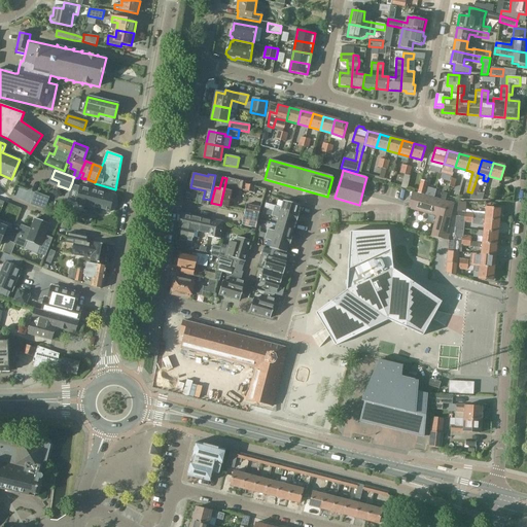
[(76,203),(76,204),(109,212),(114,195),(80,186),(76,185),(77,179),(73,178),(72,182),(67,201),(76,203)]
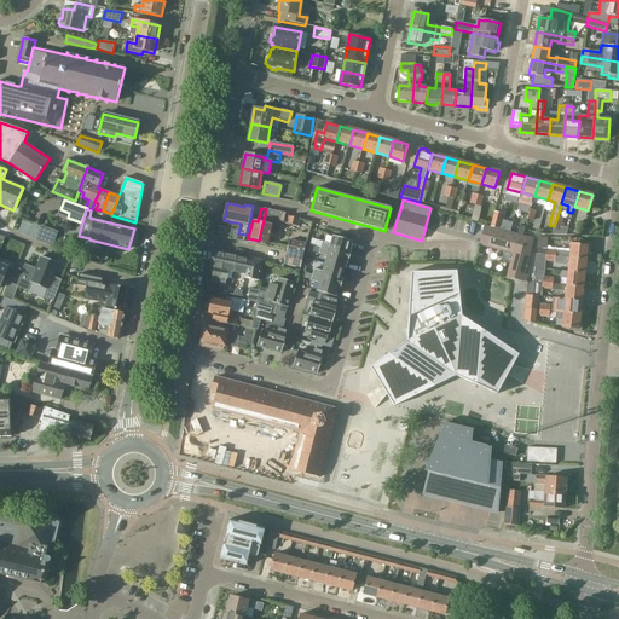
[(266,209),(259,241),(270,243),(273,225),(275,220),(279,221),(287,224),(298,226),(299,219),(289,217),(289,214),(282,212),(282,213),(271,210),(266,209)]
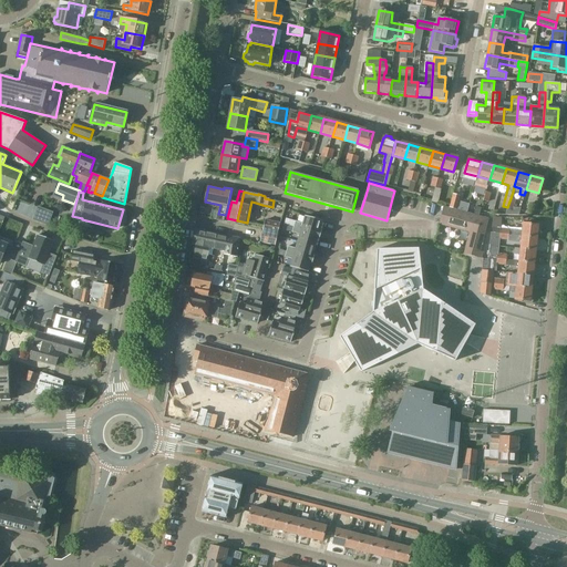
[(453,195),(450,208),(456,210),(460,197),(453,195)]
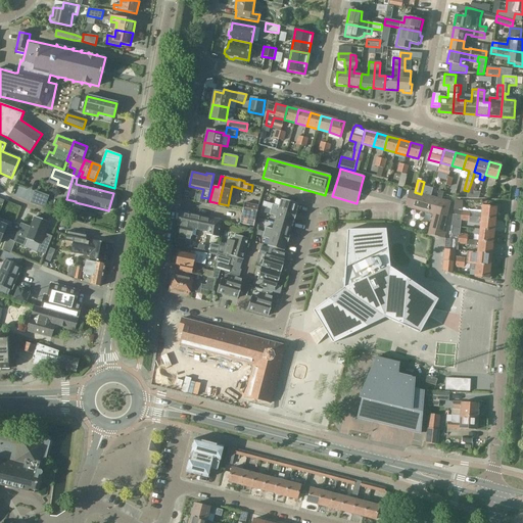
[(35,191),(31,203),(44,208),(47,201),(40,199),(42,194),(35,191)]
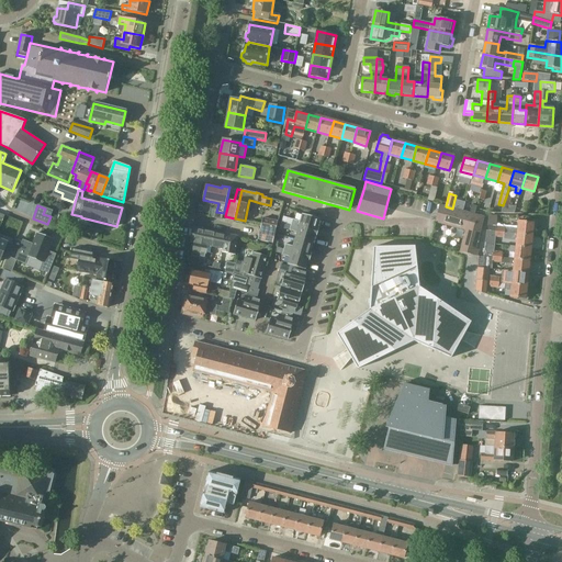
[(435,223),(465,231),(467,232),(471,214),(439,205),(435,223)]
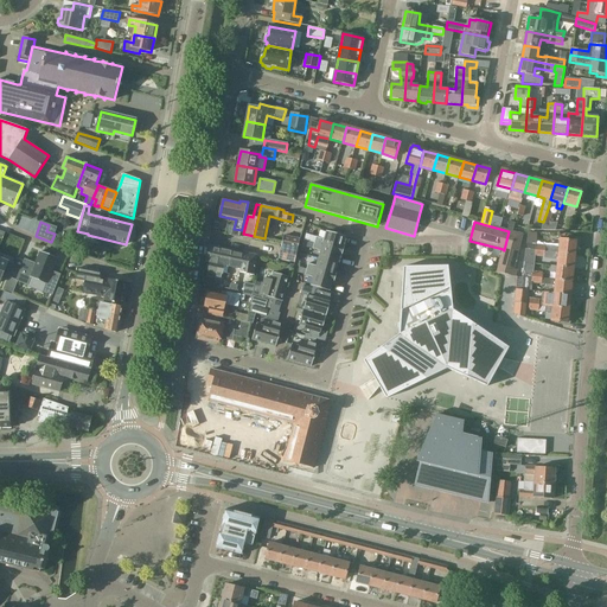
[(317,237),(314,243),(344,251),(345,247),(343,247),(345,237),(327,231),(325,240),(317,237)]
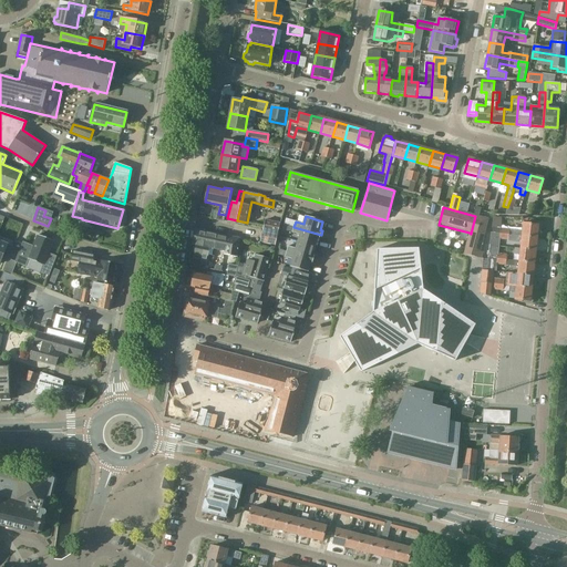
[(471,234),(470,233),(464,255),(481,259),(483,253),(480,251),(488,219),(475,216),(471,234)]
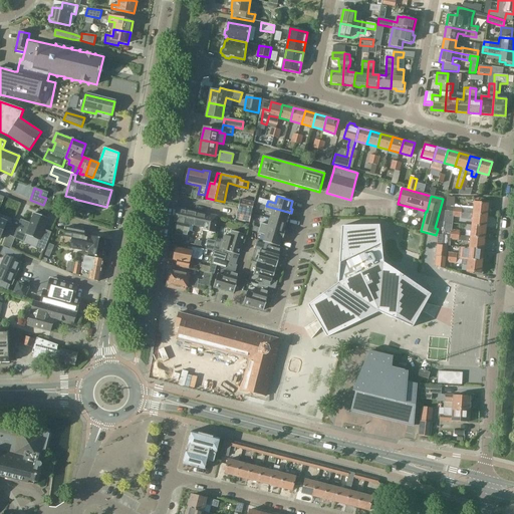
[(241,200),(239,209),(252,211),(254,203),(241,200)]
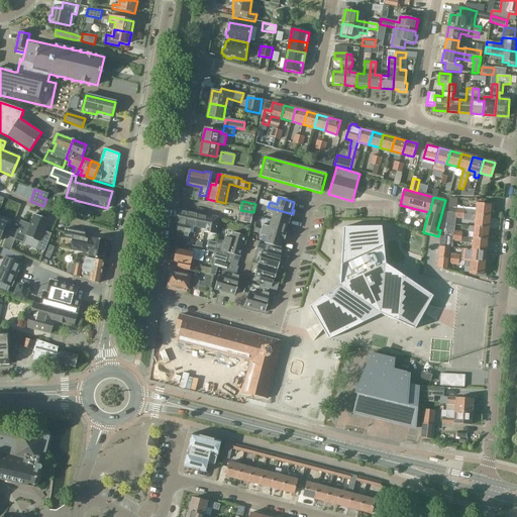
[(476,216),(490,217),(491,205),(477,204),(476,216)]
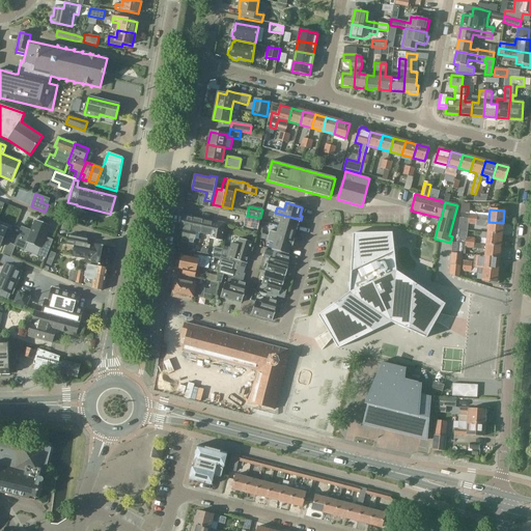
[(281,220),(279,226),(296,231),(298,224),(300,224),(301,220),(275,213),(274,218),(281,220)]
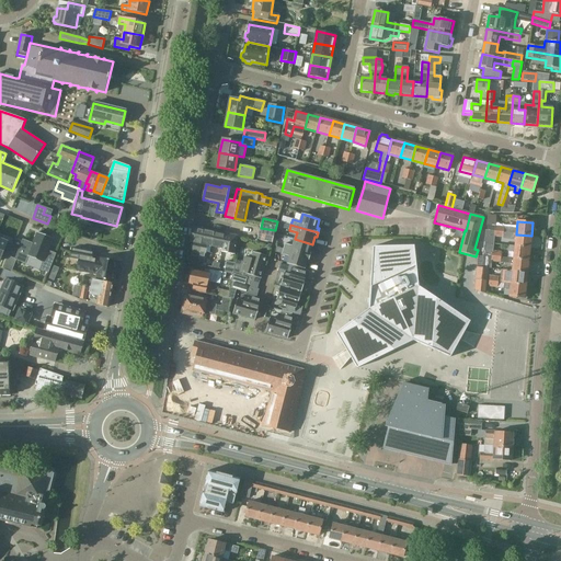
[(192,255),(198,256),(204,229),(193,227),(191,242),(194,243),(192,255)]
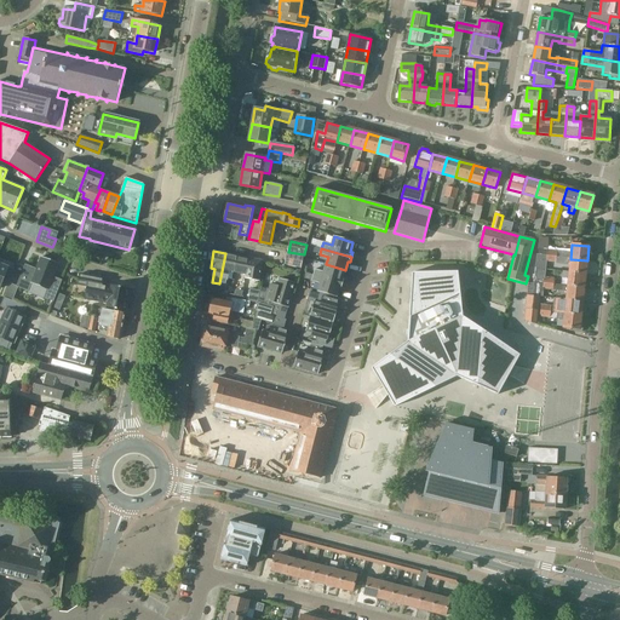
[(304,254),(288,252),(285,265),(302,269),(304,254)]
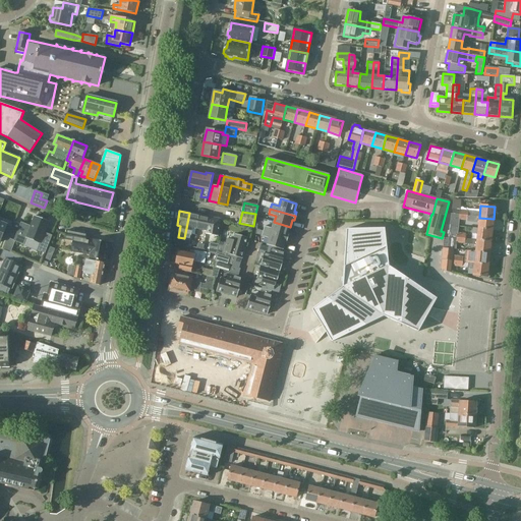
[(189,213),(184,238),(183,245),(192,247),(194,241),(193,241),(189,241),(192,228),(196,229),(199,215),(189,213)]
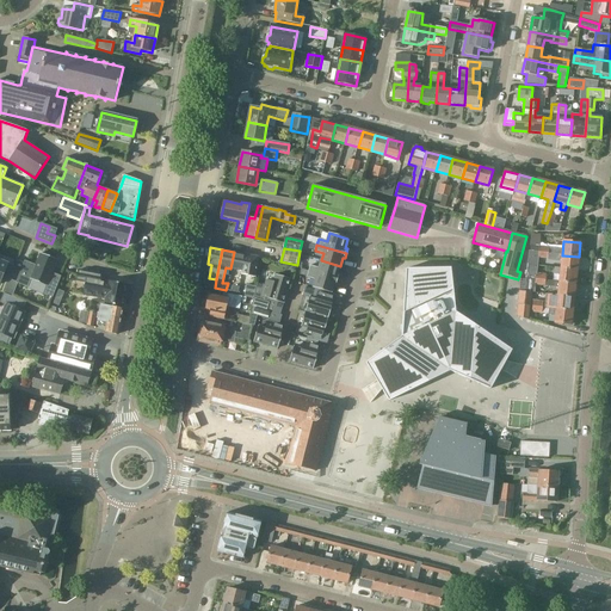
[(246,254),(234,252),(230,269),(242,271),(246,254)]
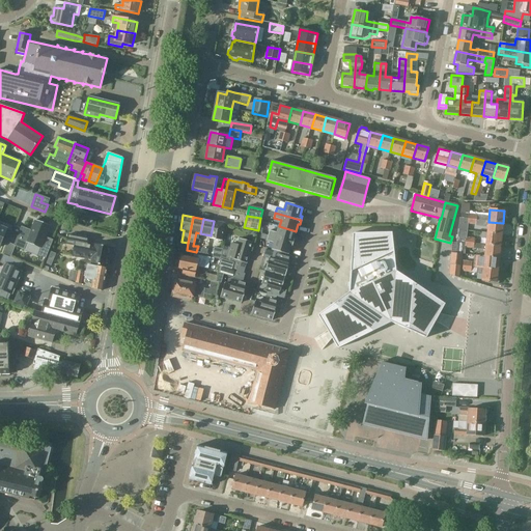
[(459,219),(458,230),(468,231),(468,224),(468,220),(460,219),(459,219)]
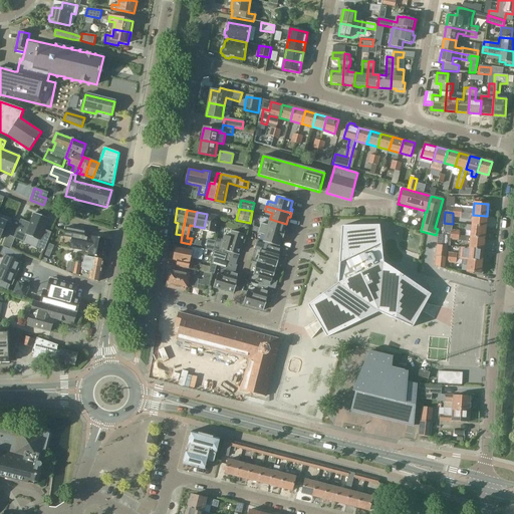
[(44,230),(48,219),(34,213),(30,223),(21,220),(13,238),(23,242),(26,236),(39,241),(36,247),(44,250),(51,233),(44,230)]
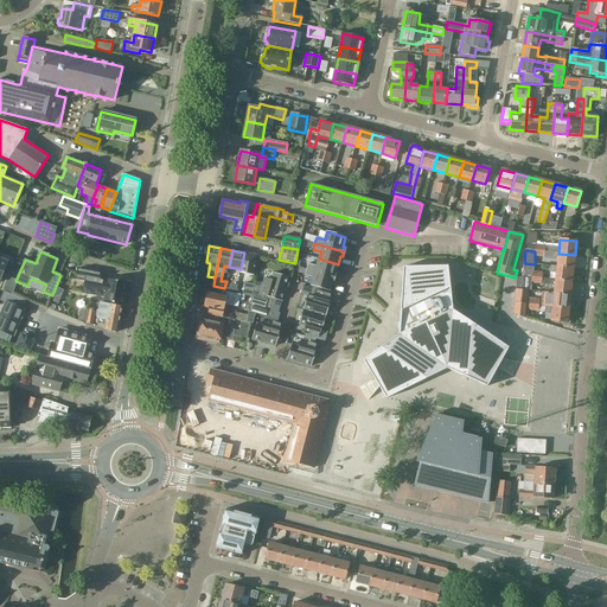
[(557,261),(557,267),(574,268),(575,255),(558,254),(545,251),(535,251),(535,256),(544,257),(544,260),(557,261)]
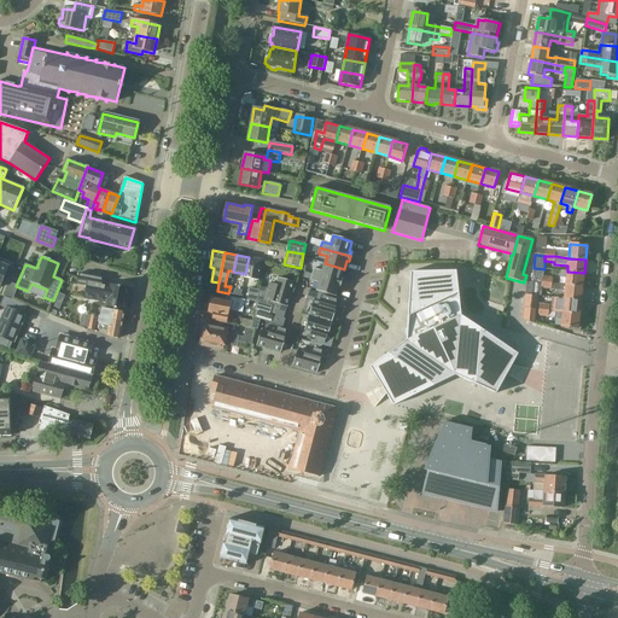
[(249,257),(245,274),(244,278),(258,280),(262,261),(249,257)]
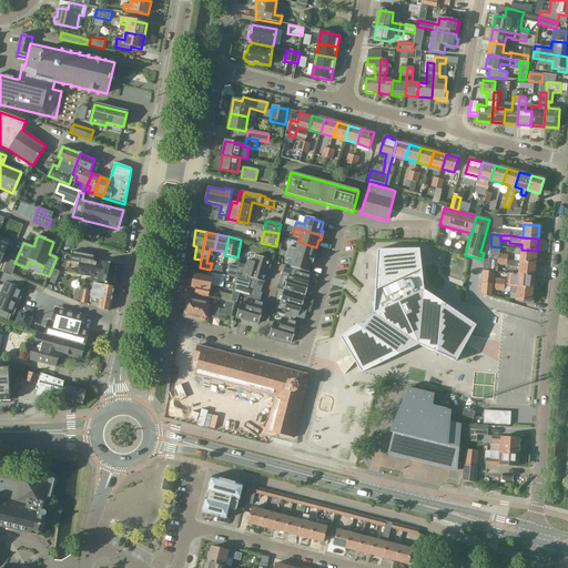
[(0,263),(2,257),(8,261),(13,247),(0,242),(0,263)]
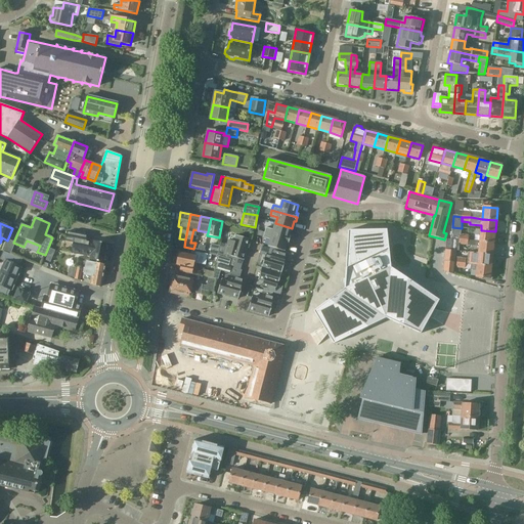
[(266,227),(265,232),(290,239),(291,236),(290,235),(292,228),(275,223),(273,230),(266,227)]
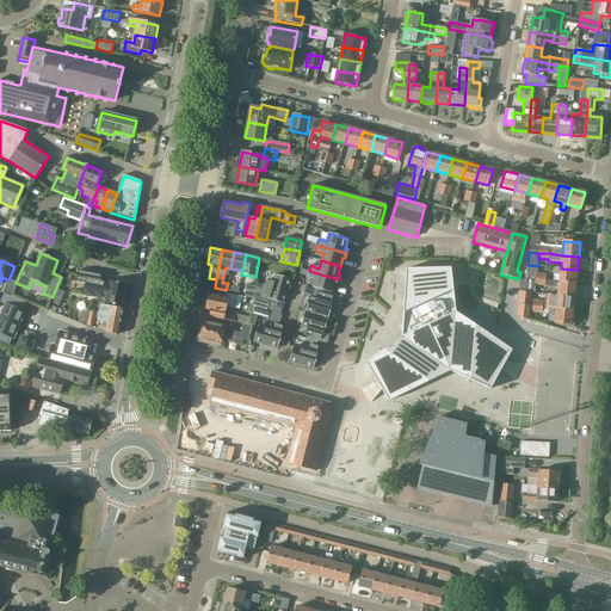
[(451,269),(406,269),(401,337),(365,363),(389,401),(450,371),(491,389),(512,351),(456,313),(451,269)]
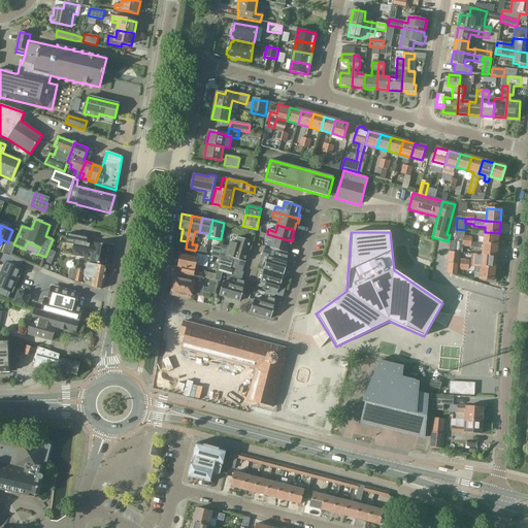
[(485,232),(484,243),(498,245),(498,244),(500,244),(500,240),(498,239),(499,233),(485,232)]
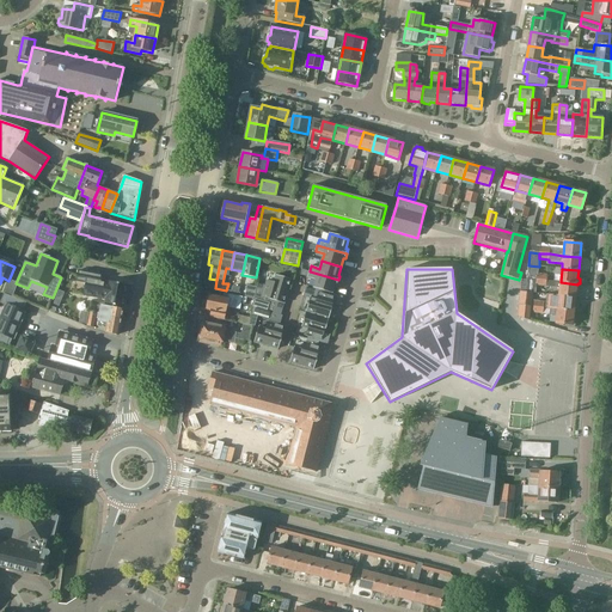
[(338,280),(310,271),(307,279),(316,281),(313,288),(332,294),(335,285),(337,286),(338,280)]
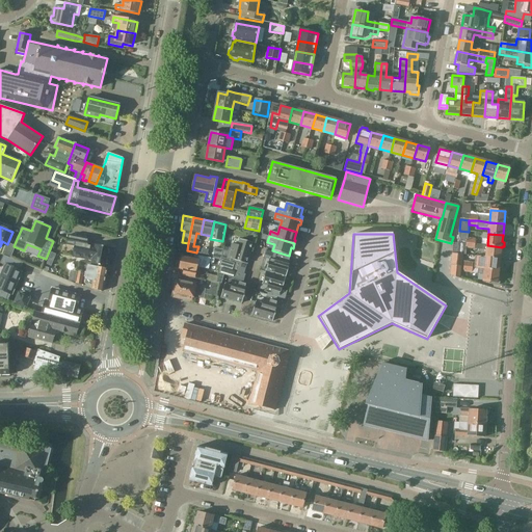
[(76,237),(73,257),(91,261),(90,264),(108,267),(111,248),(88,243),(87,242),(88,239),(76,237)]
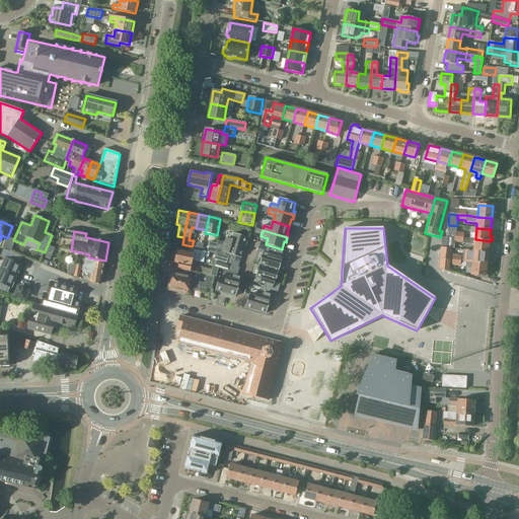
[(228,254),(241,257),(247,237),(234,234),(233,240),(227,238),(223,252),(229,253),(228,254)]
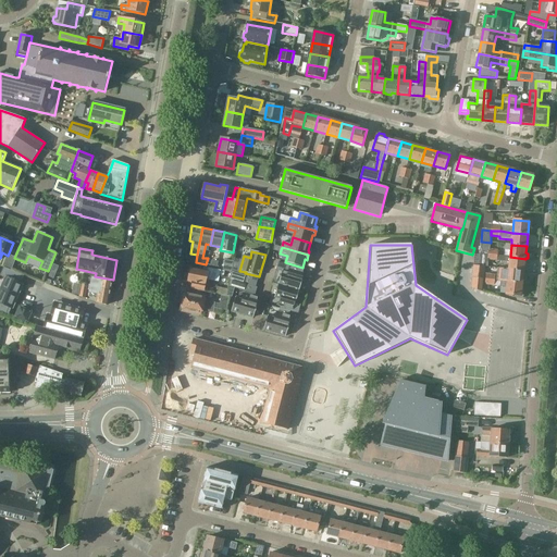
[(509,262),(508,270),(524,271),(525,259),(510,257),(497,256),(497,260),(497,261),(509,262)]
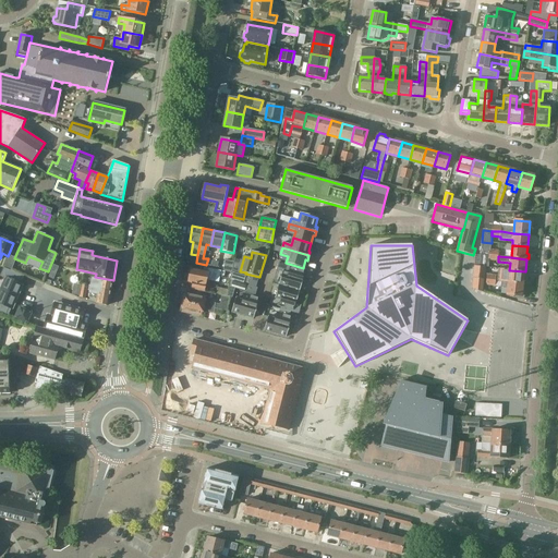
[(233,262),(225,261),(223,271),(231,273),(233,262)]
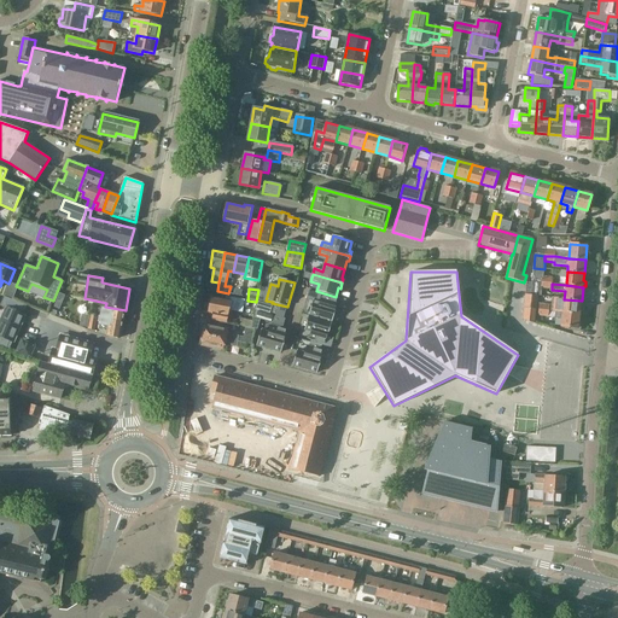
[(313,302),(309,315),(332,322),(337,308),(343,309),(345,299),(336,297),(316,291),(316,292),(309,290),(307,299),(313,302)]
